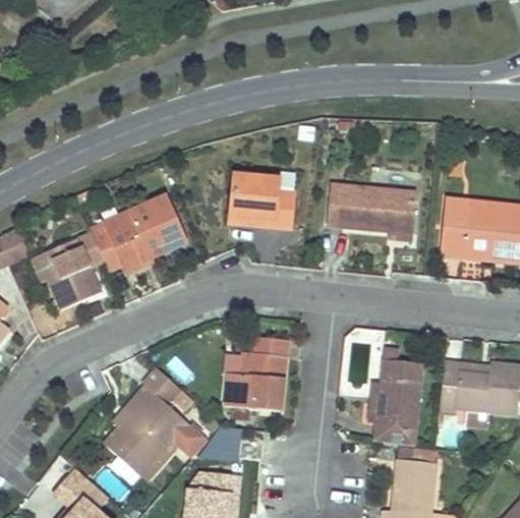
[(295,172),(277,171),(277,178),(275,190),(293,192),(295,172)]
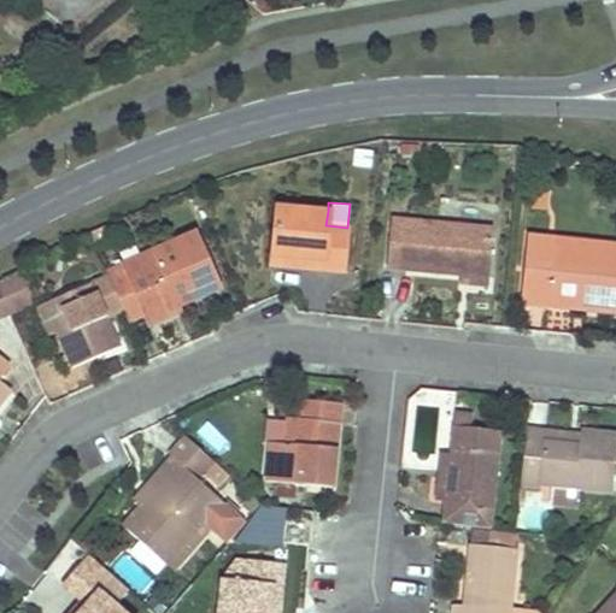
[(347,228),(326,225),(328,211),(276,205),(271,252),(323,258),(322,269),(342,270),(347,228)]
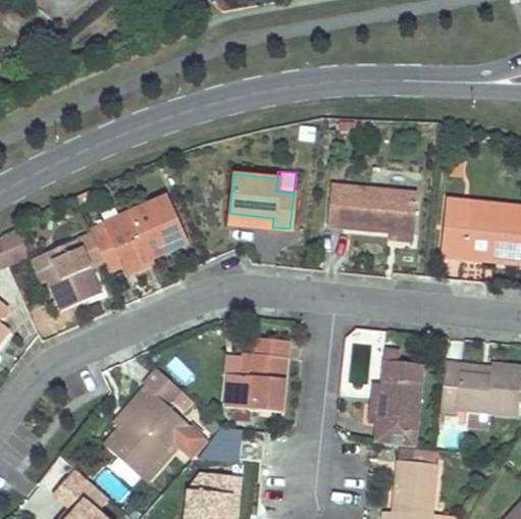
[(412,232),(416,191),(329,183),(326,224),(388,230),(412,232)]
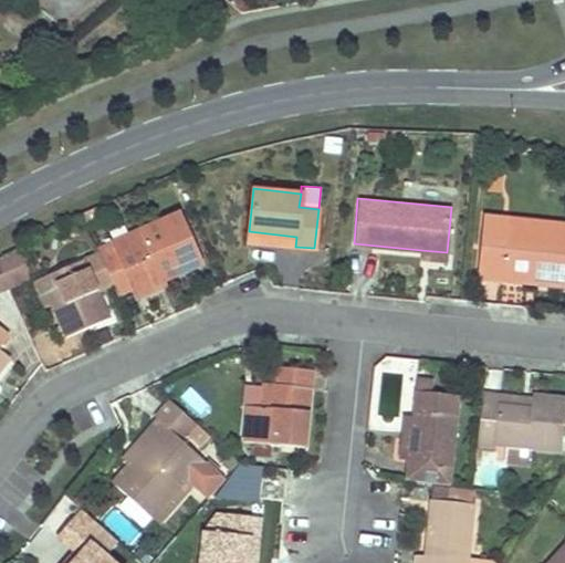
[(94,206),(81,211),(86,223),(98,218),(94,206)]
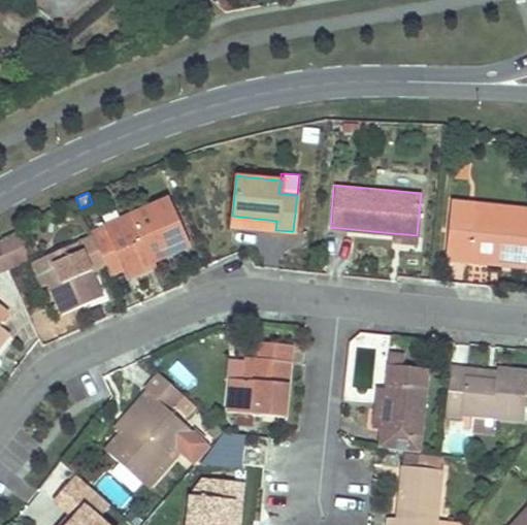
[(150,260),(168,252),(187,244),(165,197),(131,211),(134,220),(108,230),(104,222),(89,229),(92,233),(105,264),(108,270),(122,265),(124,269),(127,275),(146,267),(143,262),(150,260)]
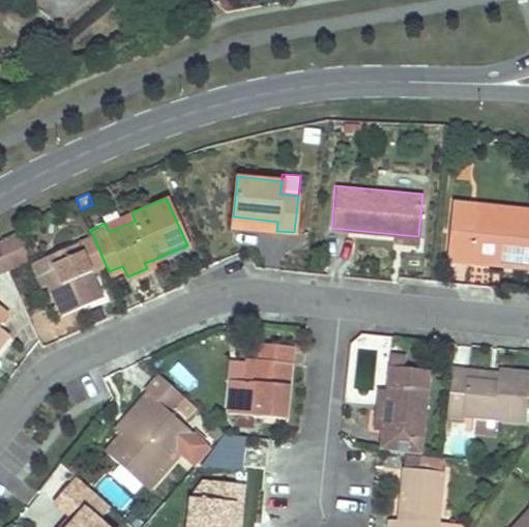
[(528,208),(454,201),(449,258),(493,262),(493,257),(500,258),(499,263),(528,266),(528,208)]
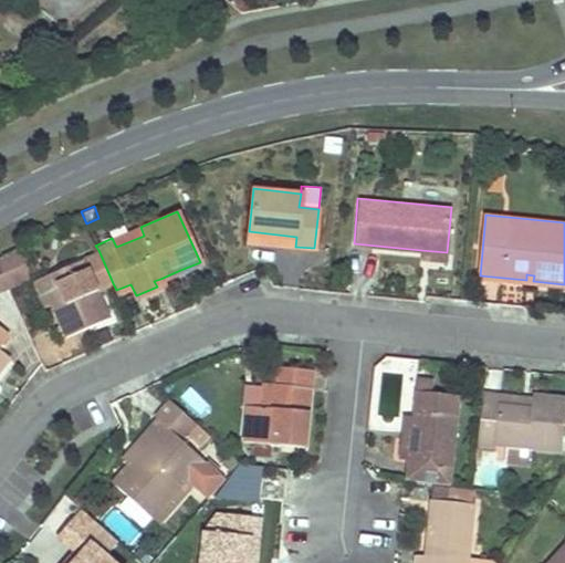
[(140,227),(112,238),(116,247),(144,236),(140,227)]
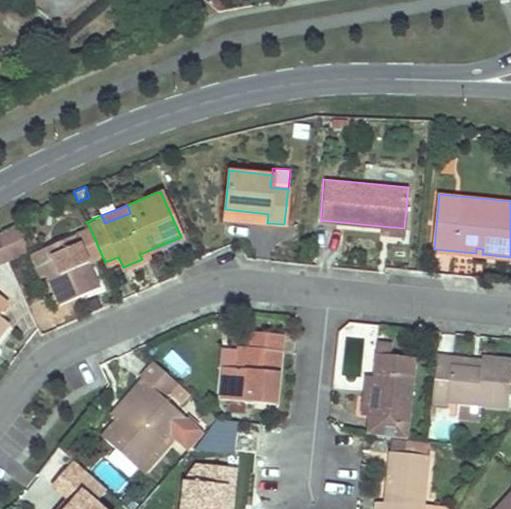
[(268,214),(225,209),(224,218),(267,223),(268,214)]
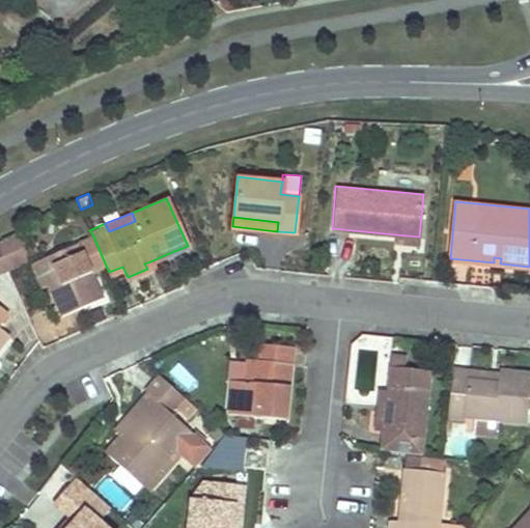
[(27,253),(19,237),(16,231),(0,239),(0,249),(7,268),(28,257),(27,253)]
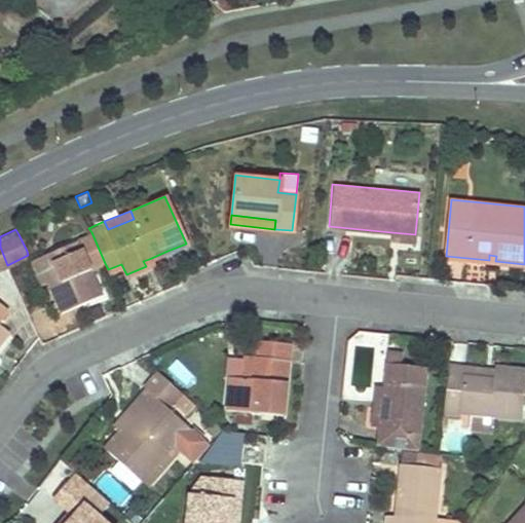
[(38,246),(29,229),(19,234),(27,251),(38,246)]
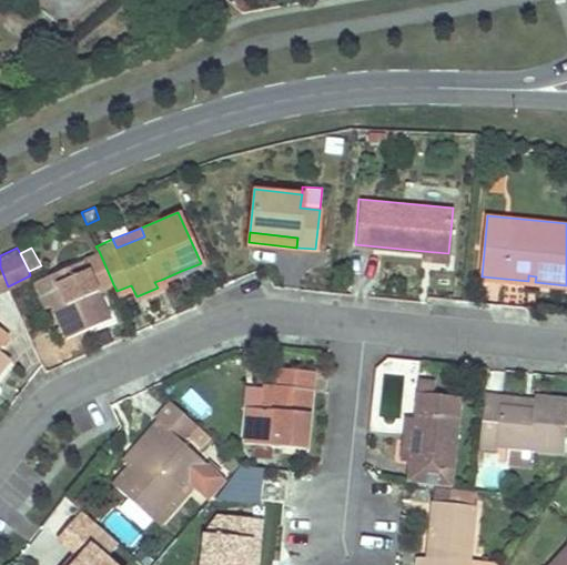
[(113,284),(99,251),(39,278),(51,304),(66,338),(109,318),(98,291),(113,284)]
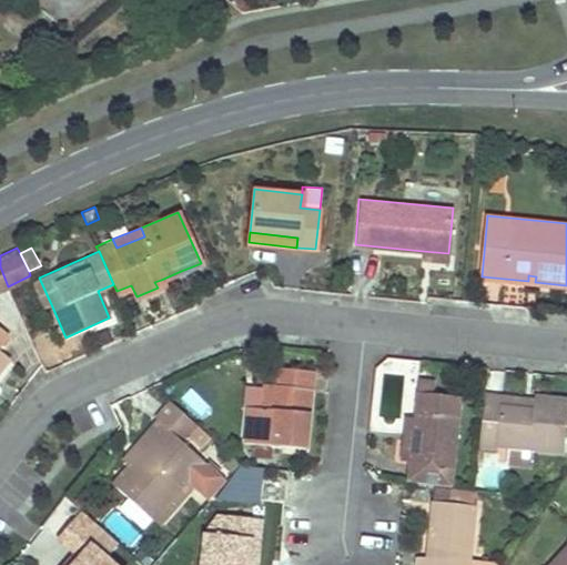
[(448,253),(423,251),(423,258),(447,260),(448,253)]
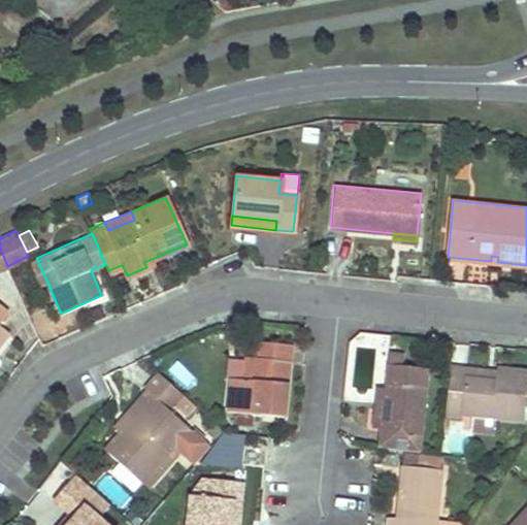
[(47,283),(36,258),(30,261),(39,285),(47,283)]
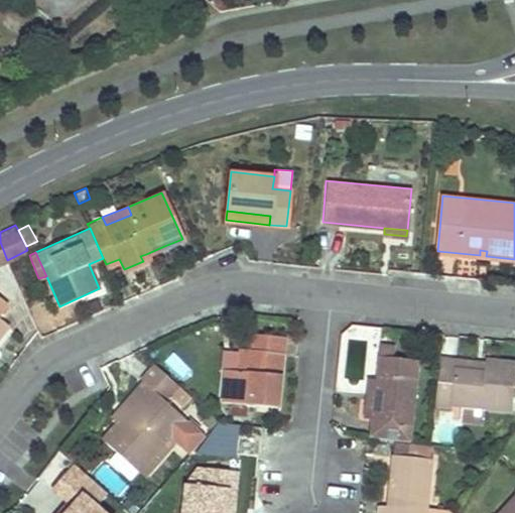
[(119,259),(106,264),(107,268),(121,263),(119,259)]
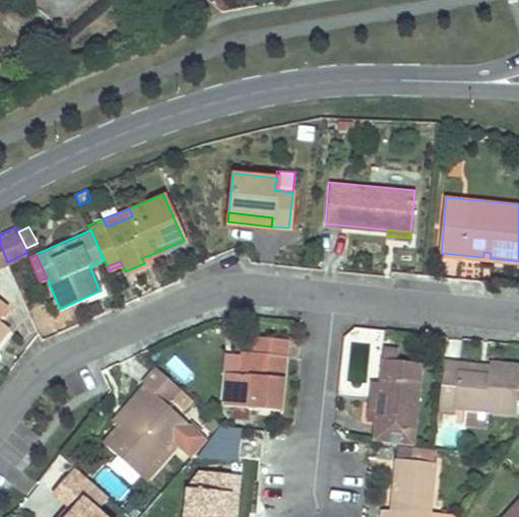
[(0,315),(8,305),(0,299),(0,330),(4,325),(0,321),(0,315)]
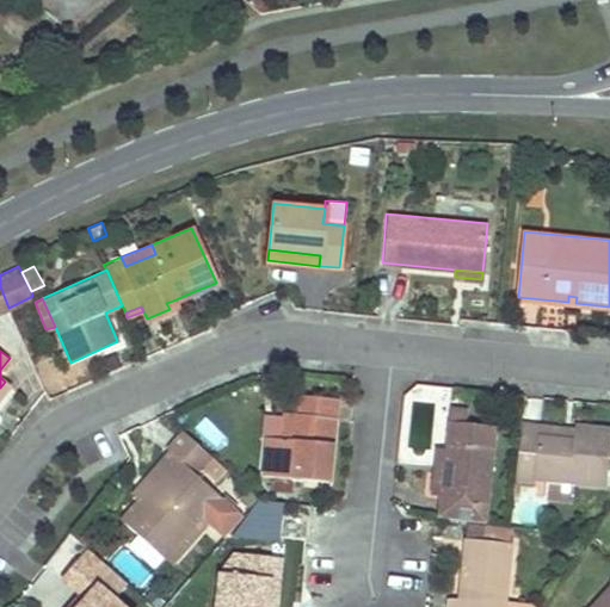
[(5,382),(0,388),(0,398),(11,385),(5,382)]
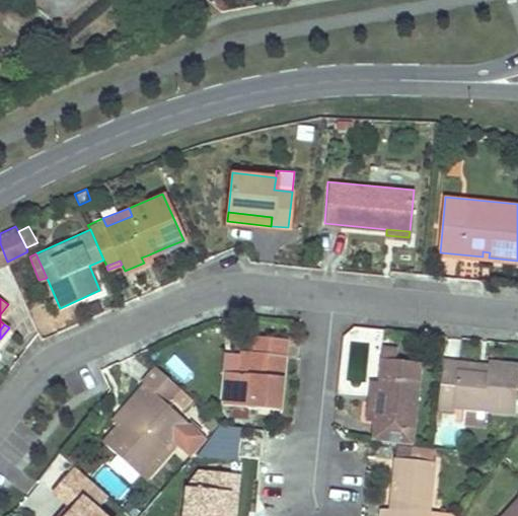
[(246,349),(245,360),(244,371),(238,370),(227,369),(223,401),(278,408),(285,338),(252,335),(251,350),(246,349)]
